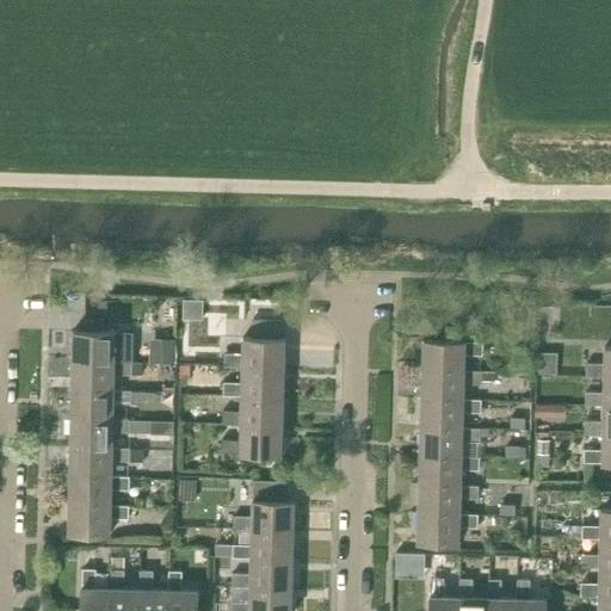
[(252,338),(281,338),(282,321),(252,321),(252,338)]
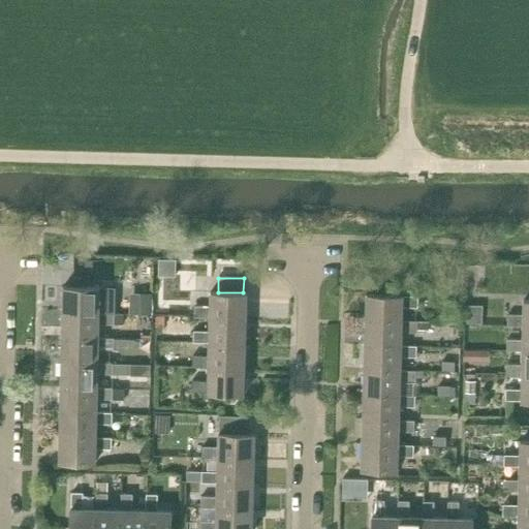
[(63,286),(63,312),(99,313),(99,300),(114,300),(114,288),(100,288),(100,287),(63,286)]
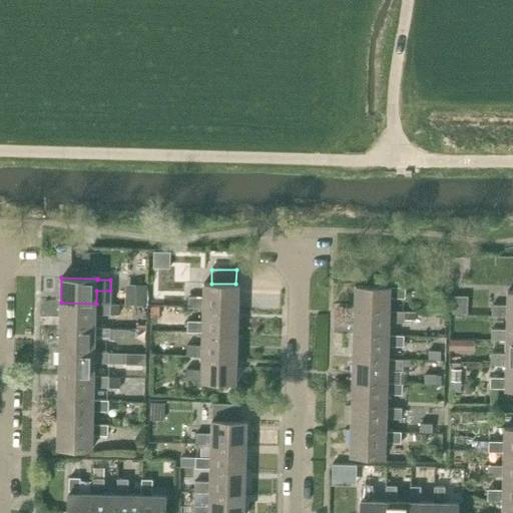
[(204,308),(238,309),(239,285),(204,284),(204,298),(189,297),(189,308),(204,308)]
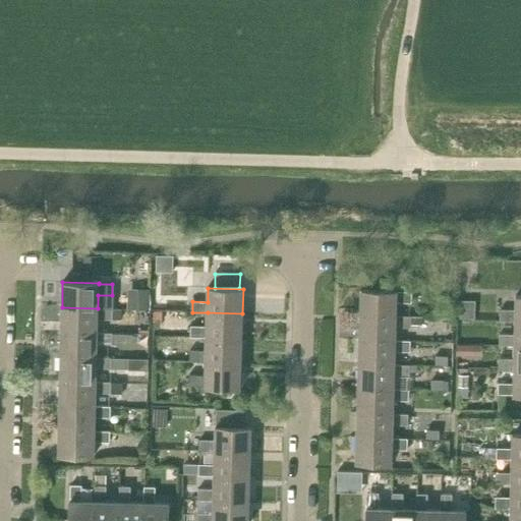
[(127,308),(149,309),(150,290),(128,289),(127,308)]
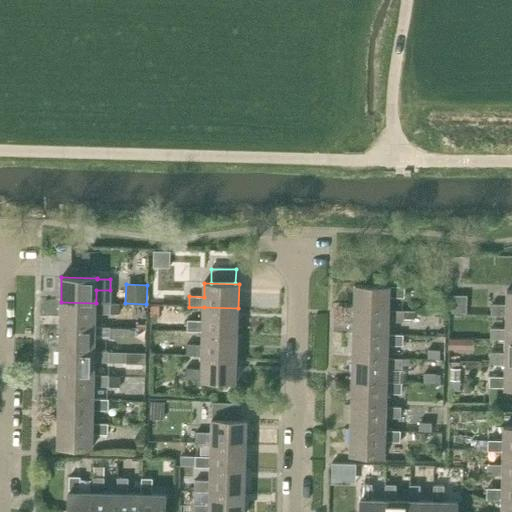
[(355,284),(354,309),(388,310),(388,309),(388,297),(404,297),(404,287),(390,287),(390,286),(355,284)]
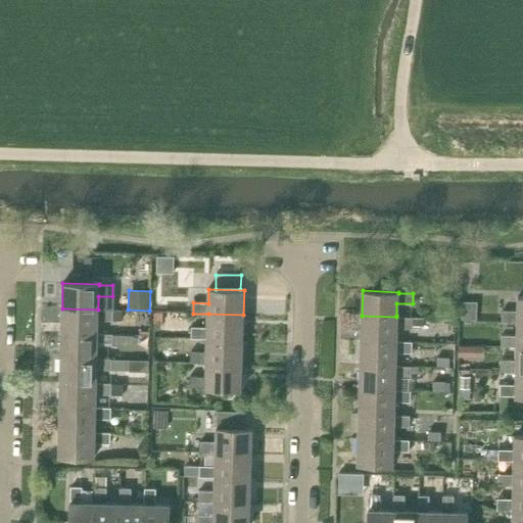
[(517,322),(522,321),(522,296),(517,296),(517,311),(502,310),(501,321),(517,321),(517,322)]
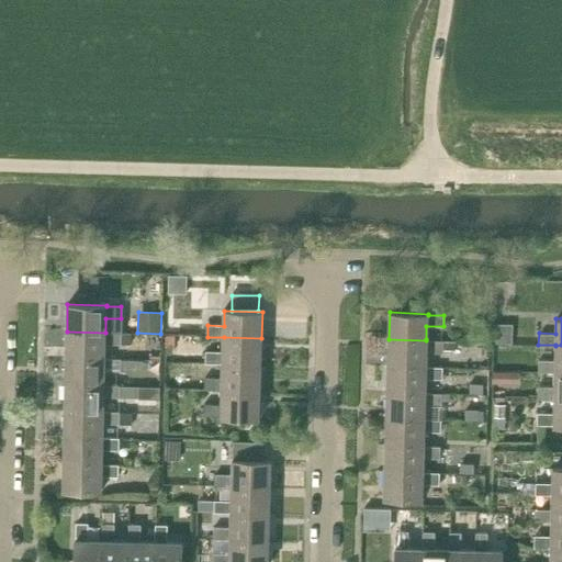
[(493,327),(493,343),(513,343),(513,327),(493,327)]
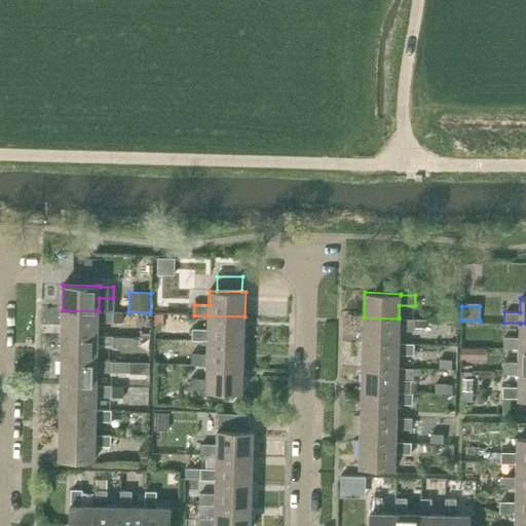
[(63,310),(62,335),(99,336),(99,322),(113,323),(113,311),(99,311),(63,310)]
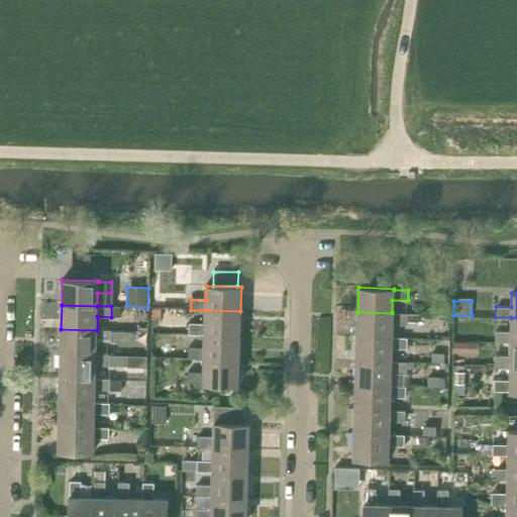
[(120,306),(111,306),(111,317),(120,317),(120,306)]
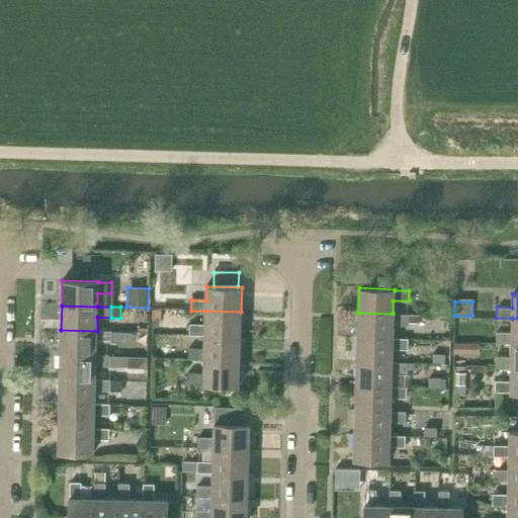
[(153,308),(152,319),(154,319),(161,320),(162,308),(154,308),(153,308)]
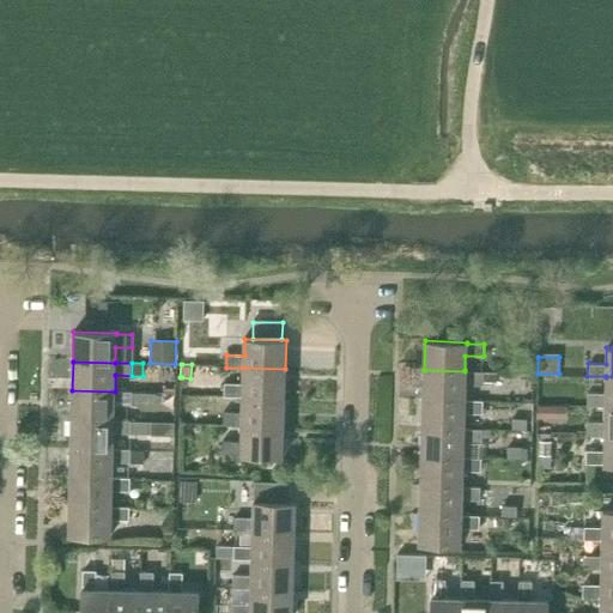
[(243,396),(284,398),(285,369),(244,368),(243,384),(226,383),(225,396),(243,396)]
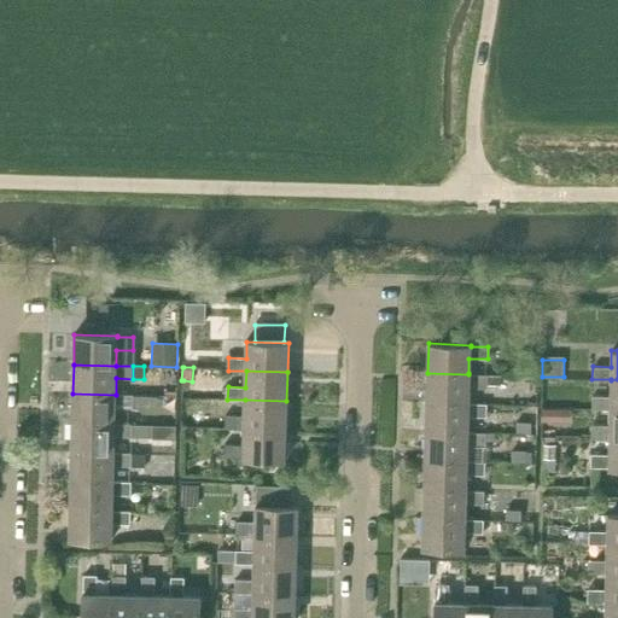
[(427,373),(426,402),(468,403),(468,388),(487,388),(487,385),(487,374),(468,373),(468,374),(427,373)]
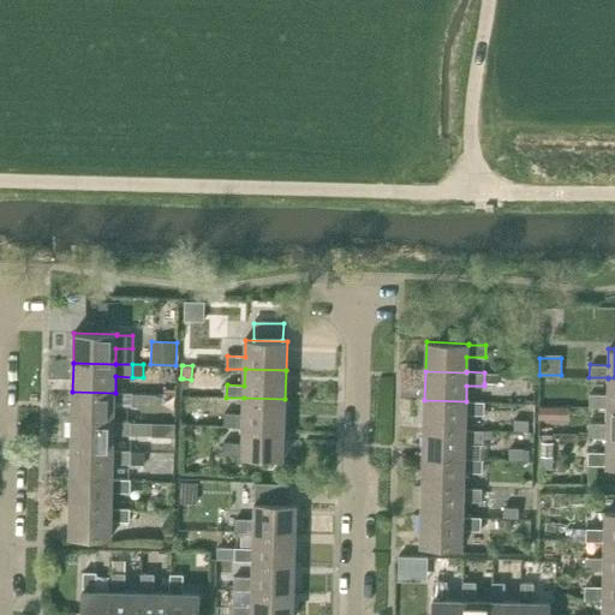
[(484,372),(484,383),(499,383),(500,372),(484,372)]
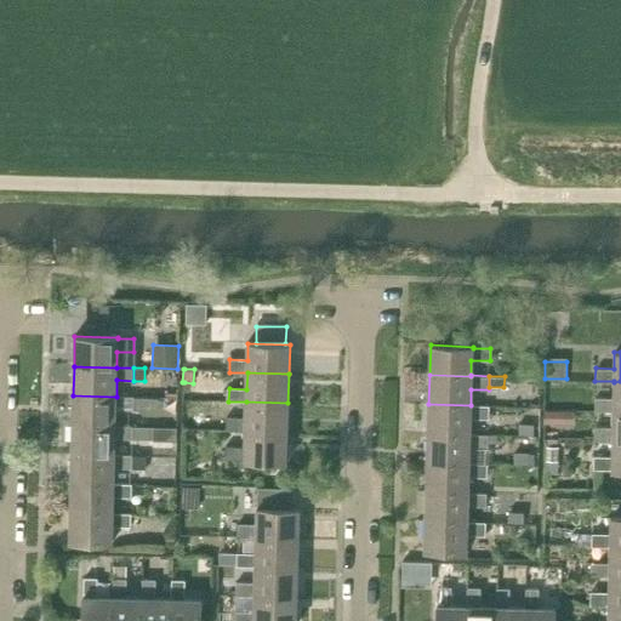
[(594,410),(613,411),(620,410),(620,381),(614,382),(614,398),(594,397),(594,410)]
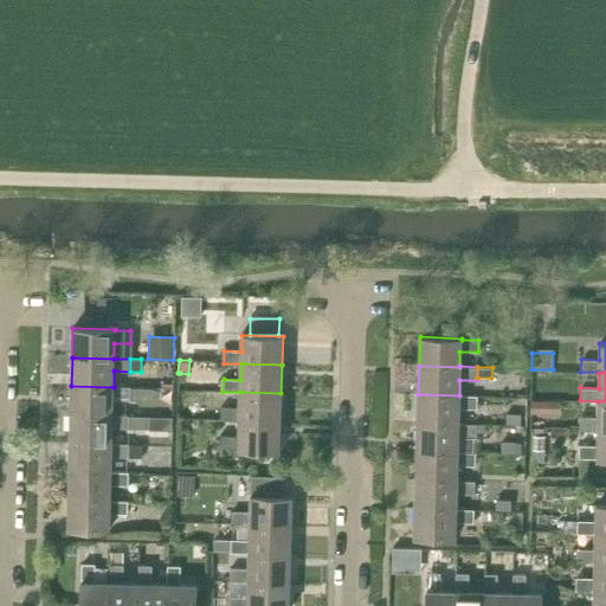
[(71,386),(71,414),(114,416),(114,400),(130,400),(130,387),(114,387),(71,386)]
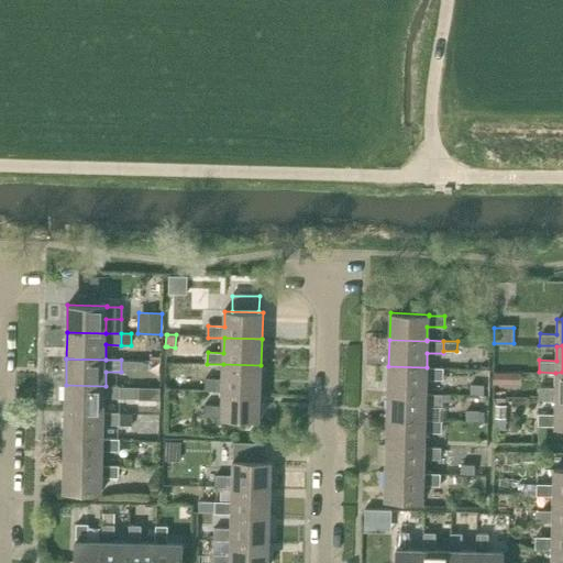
[(121,372),(131,372),(131,360),(121,360),(121,372)]
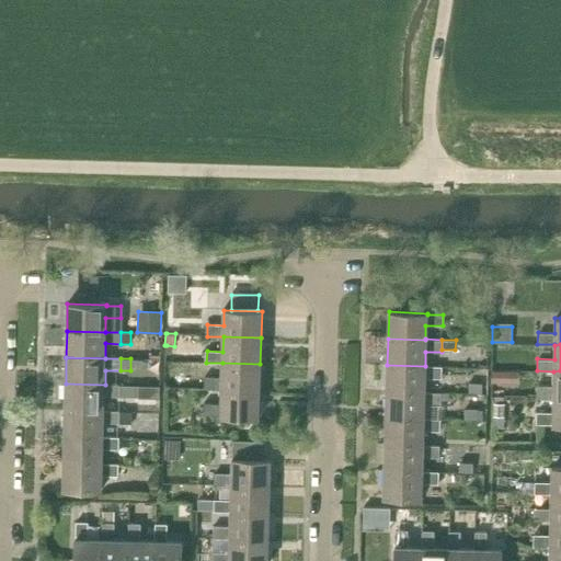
[(221,389),(259,390),(260,364),(222,363),(222,378),(206,377),(206,389),(221,389)]
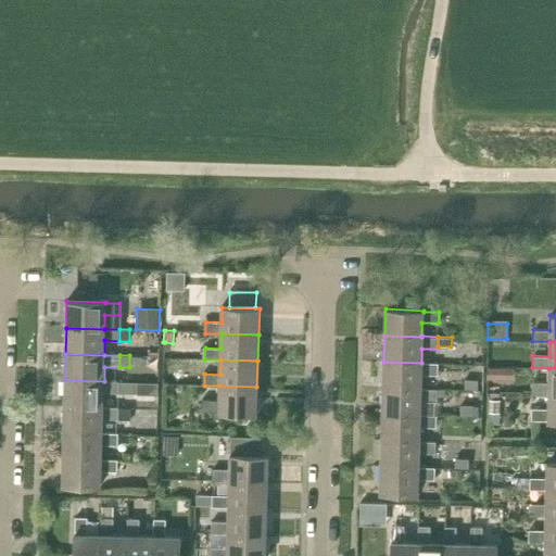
[(421,363),(383,362),(383,388),(420,389),(420,374),(437,375),(438,363),(421,363)]
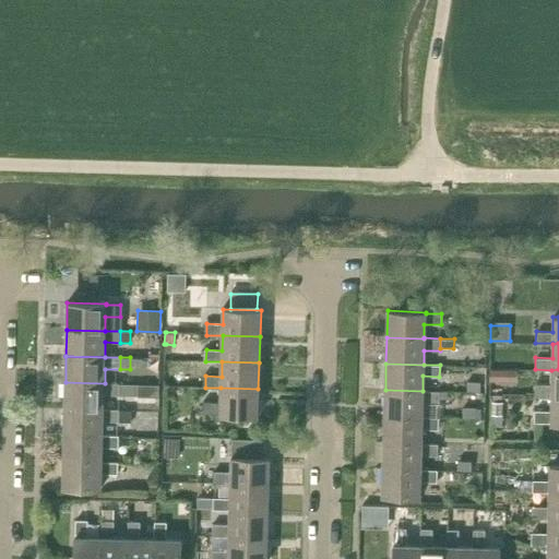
[(501,381),(501,369),(490,369),(489,381),(501,381)]
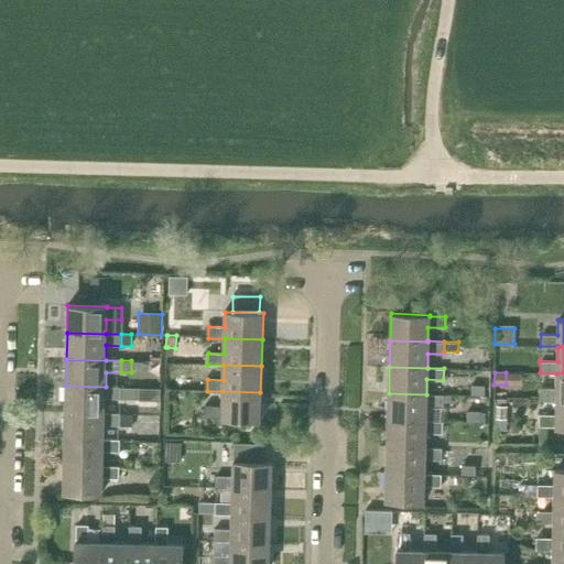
[(555,400),(563,400),(563,372),(556,373),(556,388),(540,388),(539,399),(555,400)]
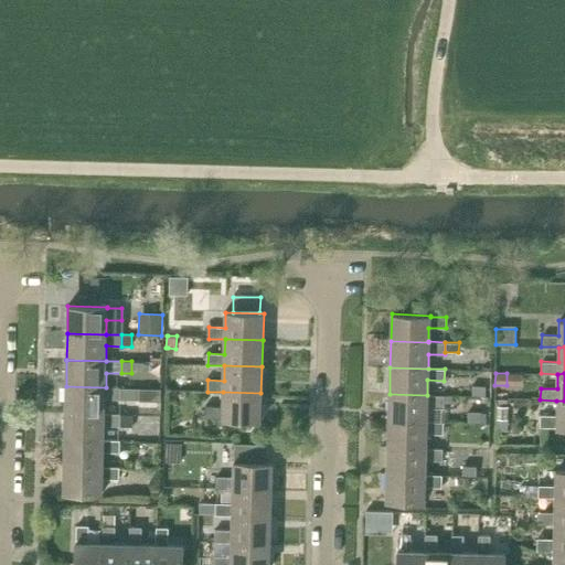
[(471,385),(471,396),(486,396),(487,385),(471,385)]
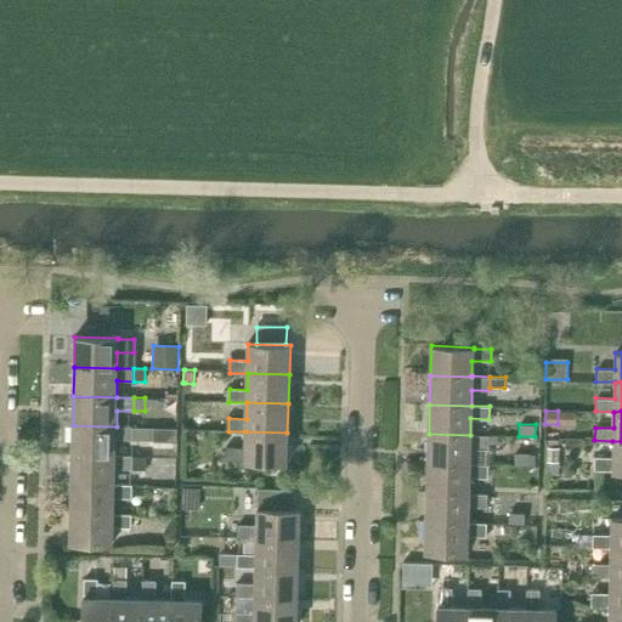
[(117,427),(73,425),(72,454),(116,456),(117,440),(133,440),(134,427),(117,427)]
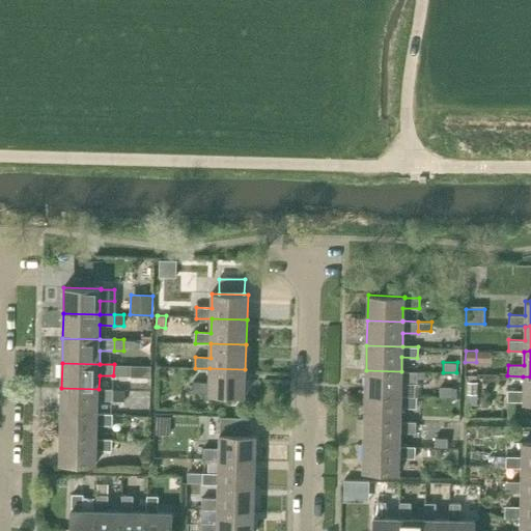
[(114,364),(113,375),(127,375),(127,364),(114,364)]
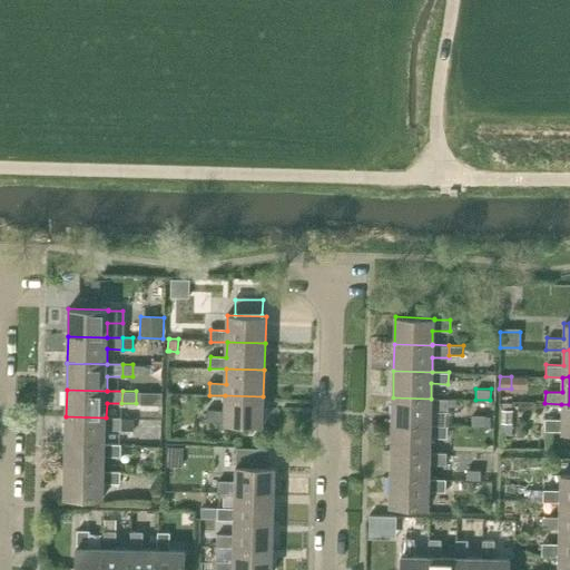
[(224,423),(263,424),(263,396),(225,395),(225,411),(208,411),(208,422),(224,422),(224,423)]
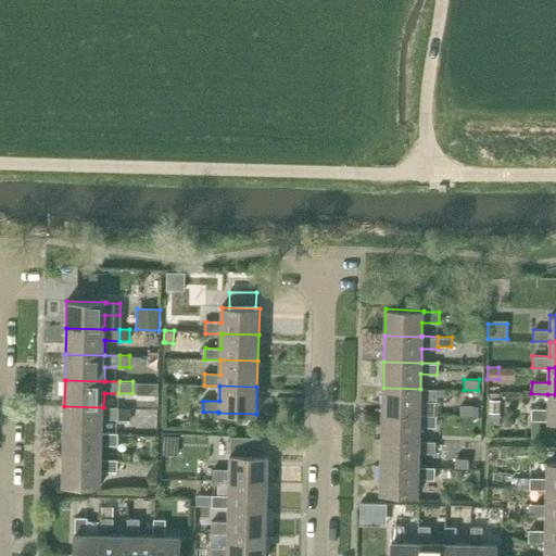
[(437,401),(437,389),(420,389),(383,388),(382,414),(419,415),(420,400),(437,401)]
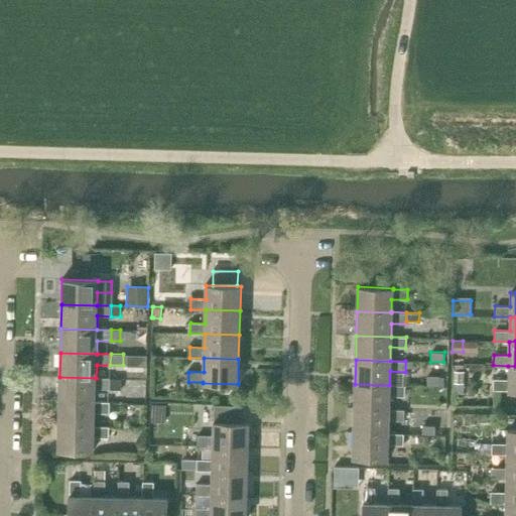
[(508,390),(515,390),(515,366),(508,366),(508,379),(493,378),(493,389),(508,389),(508,390)]
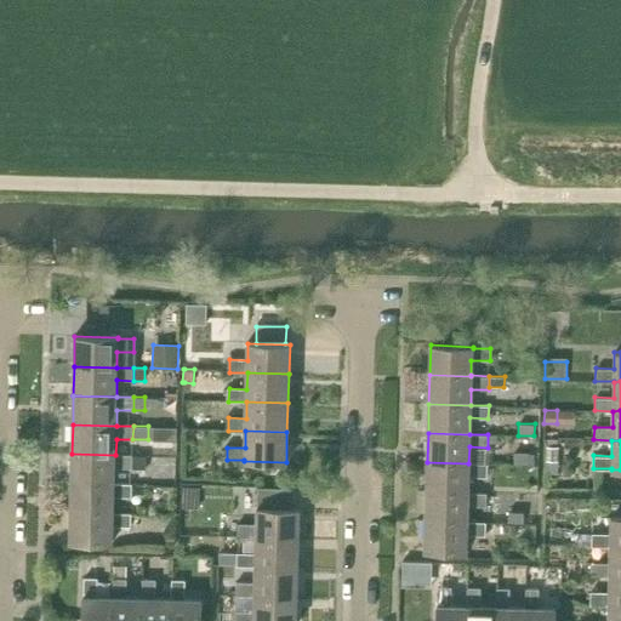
[(547,446),(546,461),(547,461),(547,473),(558,474),(559,446),(547,446)]
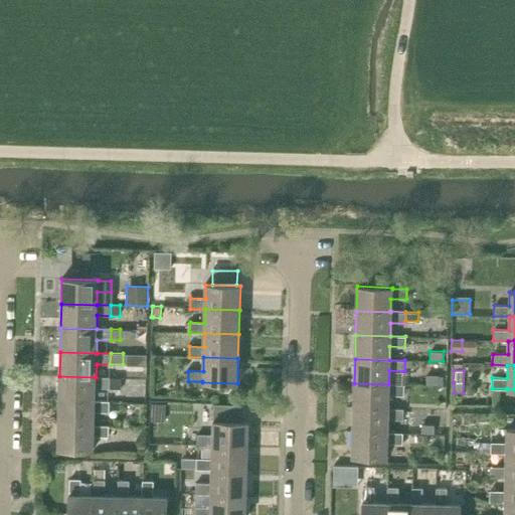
[(59,376),(58,400),(96,401),(96,400),(97,387),(110,388),(110,377),(96,377),(59,376)]
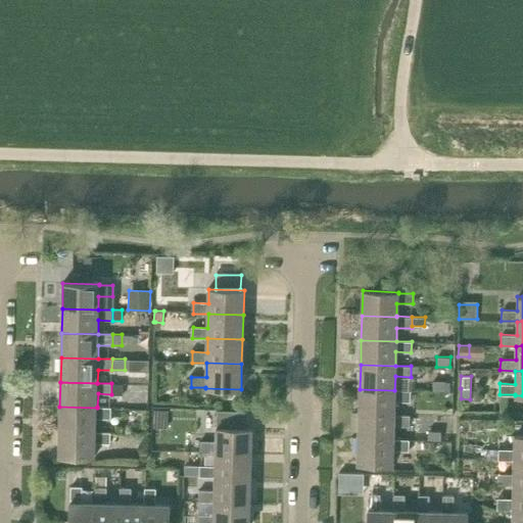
[(434,383),(434,392),(445,392),(445,384),(445,383),(434,383)]
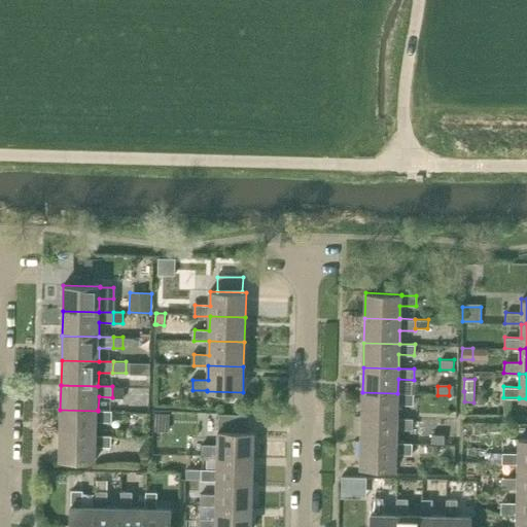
[(362,392),(361,417),(397,418),(397,417),(397,405),(413,405),(414,393),(397,393),(362,392)]
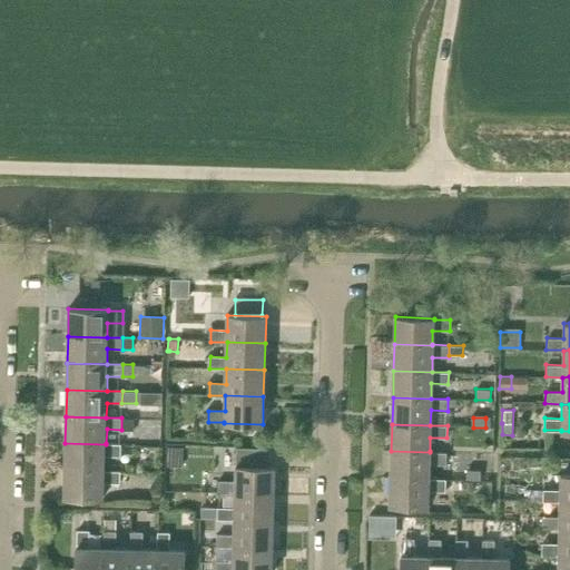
[(65,443),(65,470),(105,471),(106,455),(121,455),(121,444),(106,443),(106,444),(65,443)]
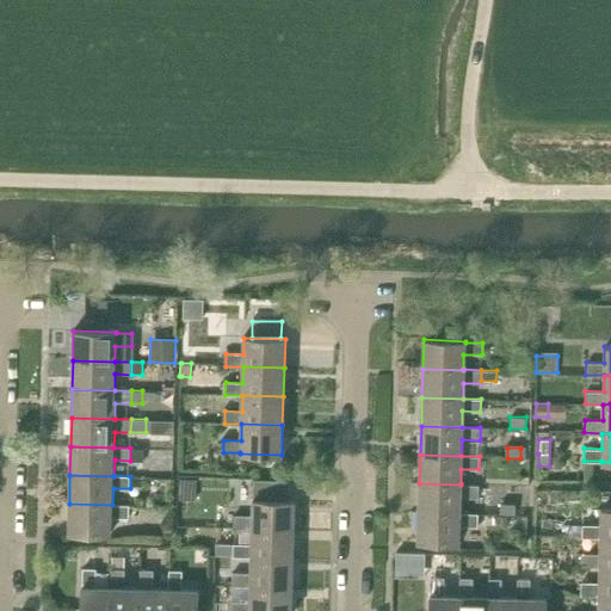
[(195,500),(196,480),(181,479),(180,500),(195,500)]
